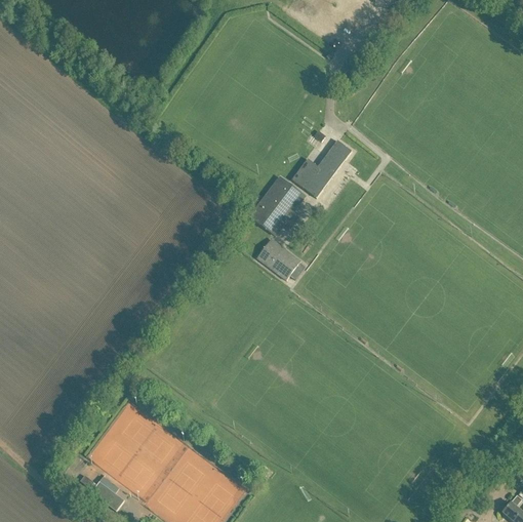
[(317,130),(313,135),(320,142),(324,136),(317,130)]
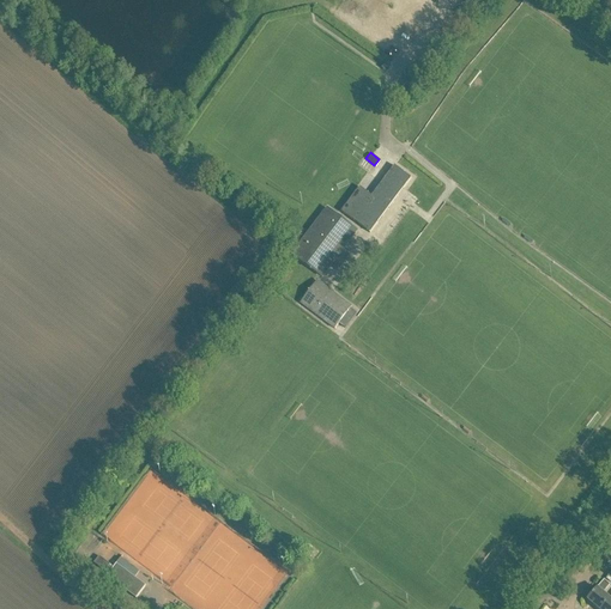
[(368,231),(409,176),(392,163),(369,194),(357,186),(339,211),(351,219),(368,231)]
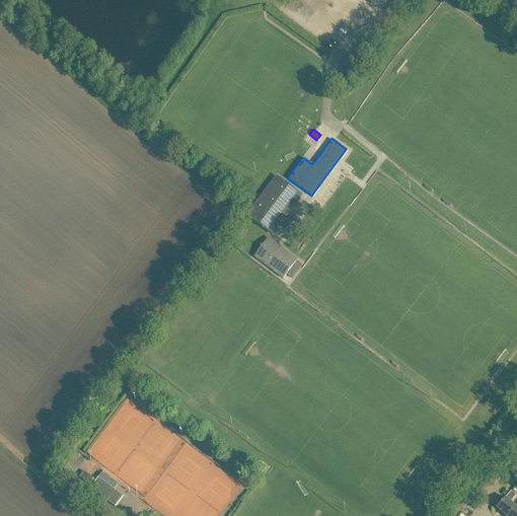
[(271,233),(300,194),(275,175),(245,215),(271,233)]
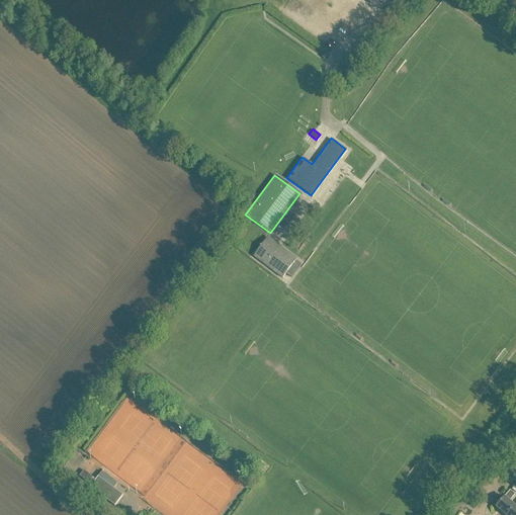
[(280,277),(294,259),(266,237),(251,256),(280,277)]
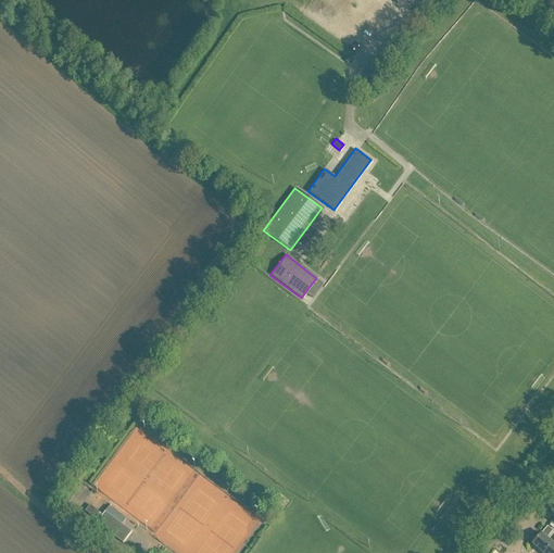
[(98,511),(88,504),(84,511),(93,517),(98,511)]
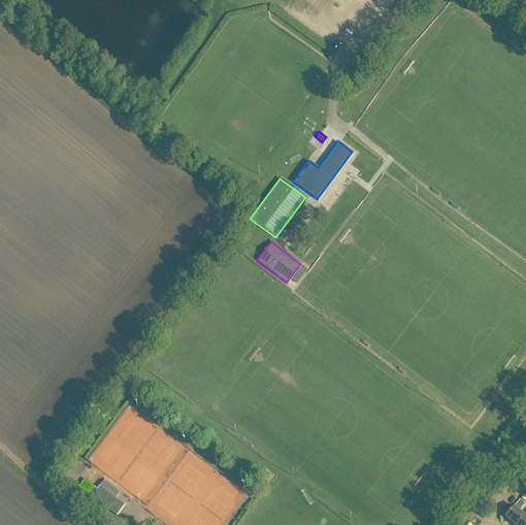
[(90,496),(114,515),(123,504),(98,485),(90,496)]
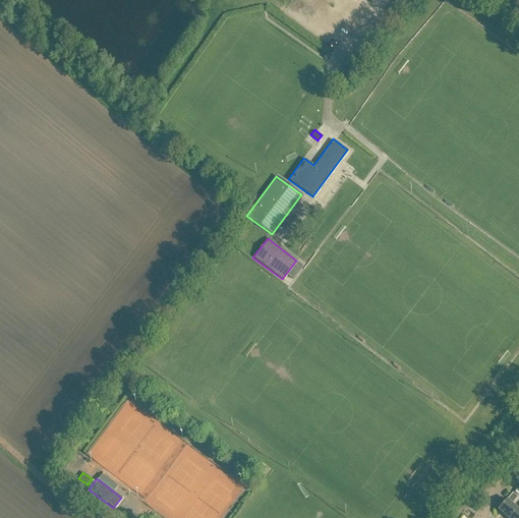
[(512,492),(497,508),(508,517),(516,508),(511,503),(517,496),(512,492)]
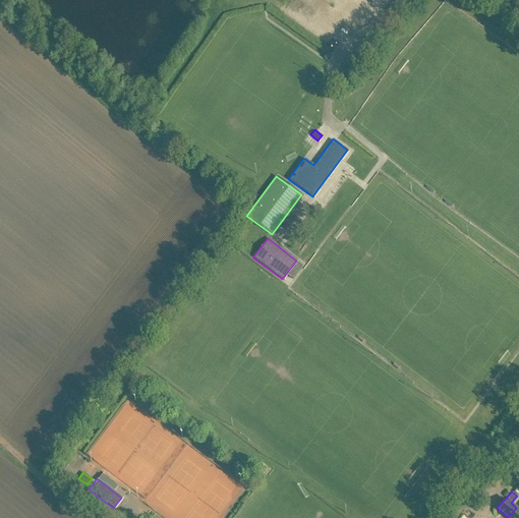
[(518,517),(518,504),(516,508),(508,517),(518,517)]
